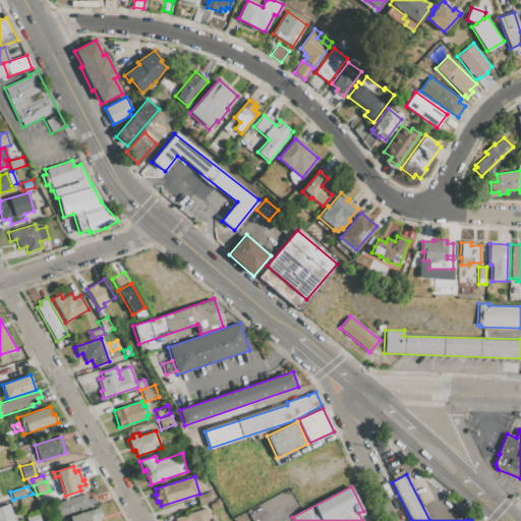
[(57,518),(53,505),(85,494),(88,499),(94,497),(96,505),(57,518)]
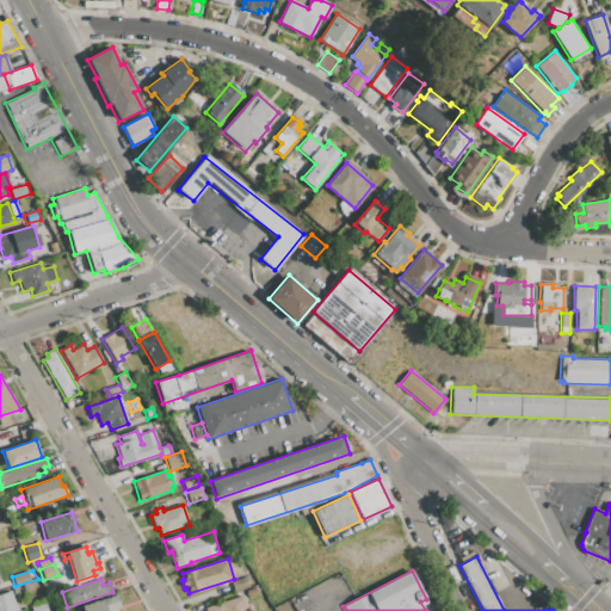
[(230,582),(240,579),(242,590),(234,592),(230,582)]
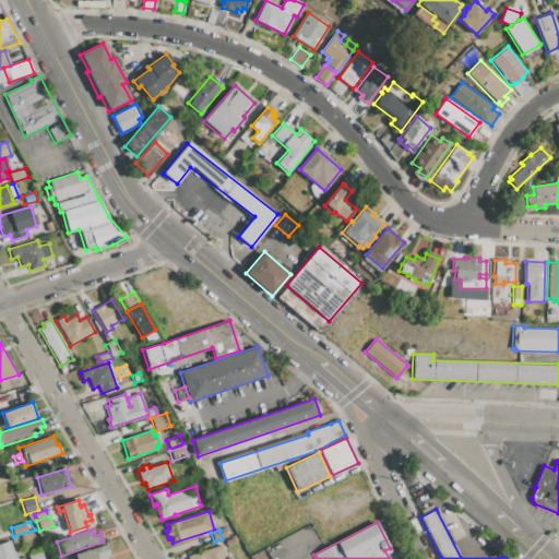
[(10,538),(24,533),(26,540),(13,545),(10,538)]
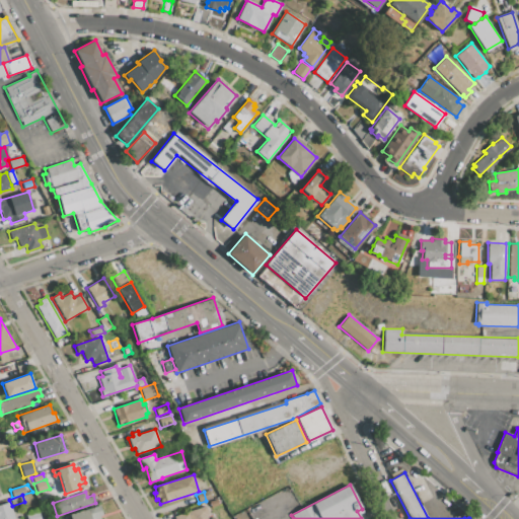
[(209,502),(217,499),(219,505),(211,508),(209,502)]
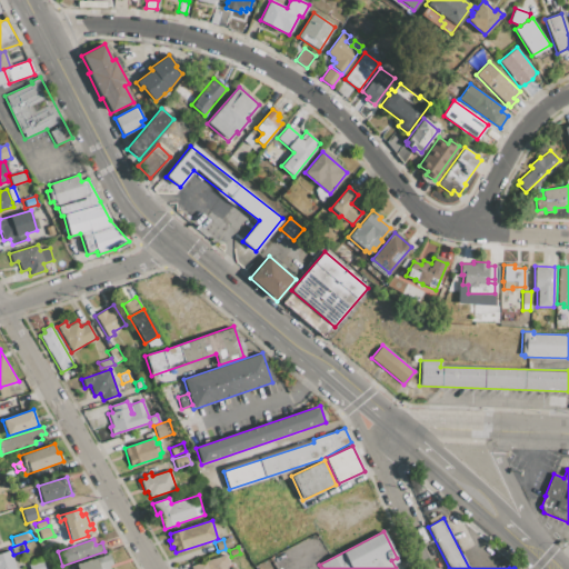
[(0,568),(0,553),(10,550),(16,568),(0,568)]
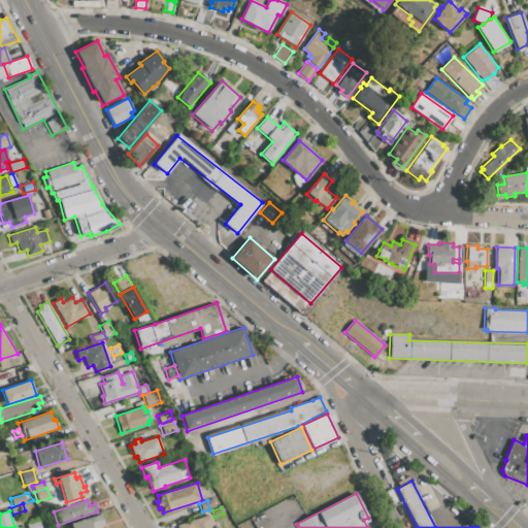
[(102,515),(105,525),(101,526),(102,527),(71,527),(70,524),(102,515)]
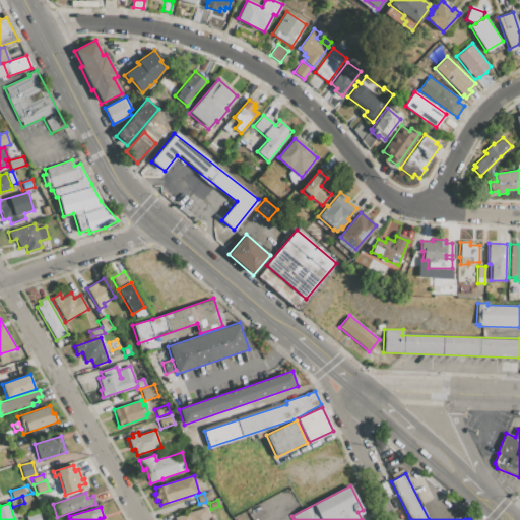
[(207,519),(210,519),(216,518),(216,519),(174,519),(174,518),(206,507),(209,514),(206,515),(207,519)]
